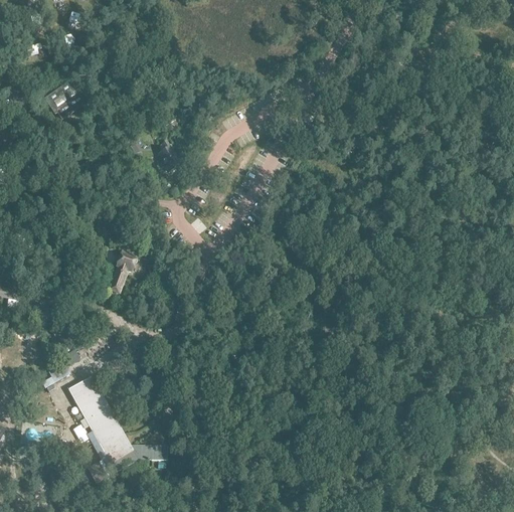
[(71,77),(43,98),(54,114),(56,113),(61,119),(86,103),(80,96),(82,94),(71,77)]
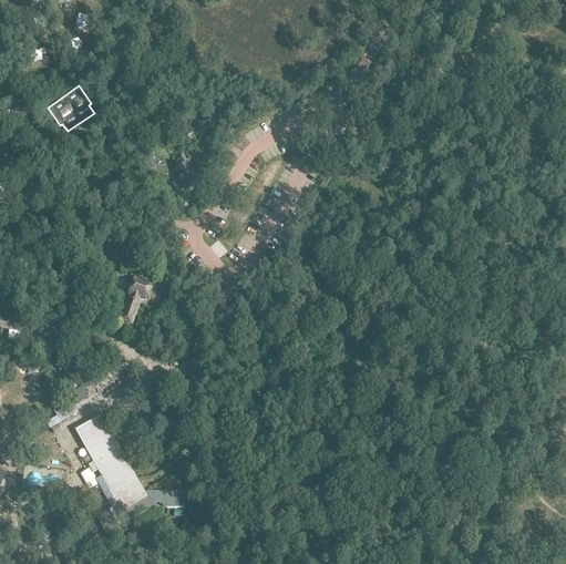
[(176,127),(181,135),(189,131),(184,122),(176,127)]
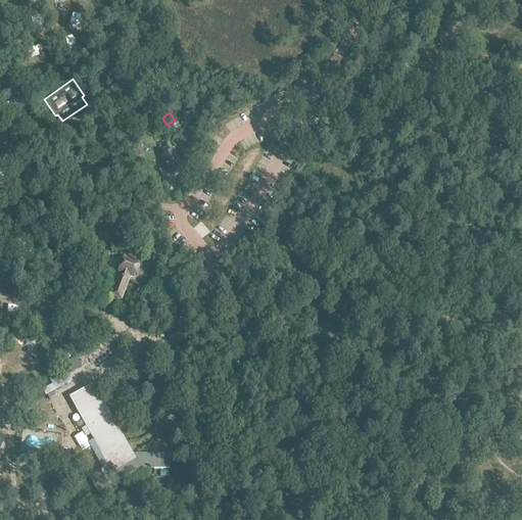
[(178,121),(168,127),(170,132),(181,126),(178,121)]
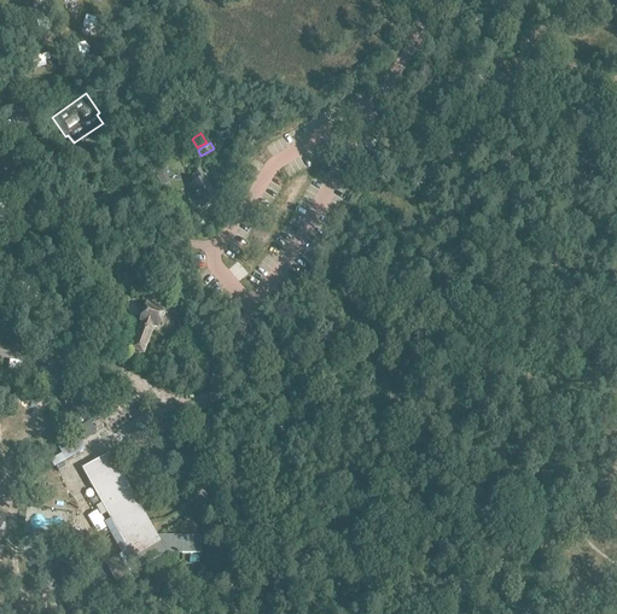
[(199,168),(193,173),(197,179),(188,183),(201,204),(215,196),(199,168)]
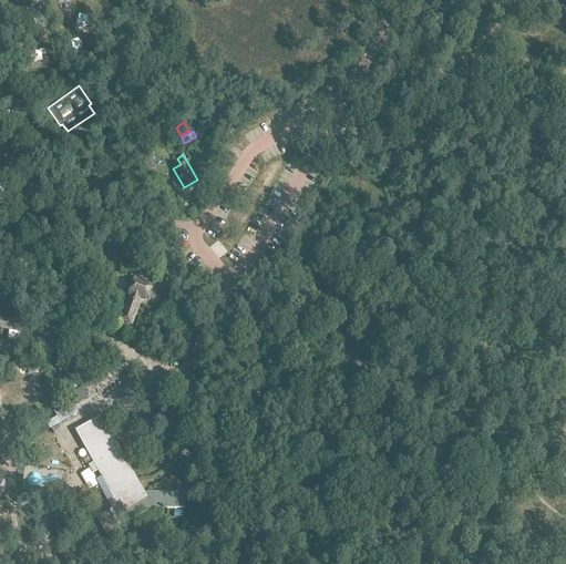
[(155,170),(147,156),(136,163),(144,175),(155,170)]
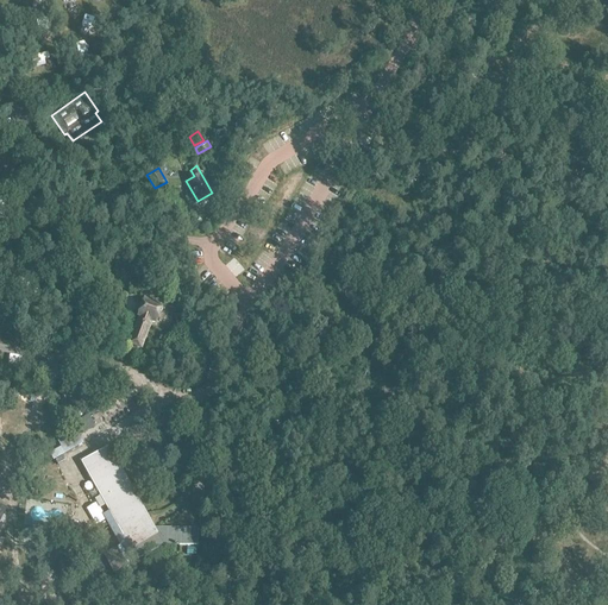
[(35,191),(57,188),(55,175),(32,178),(35,191)]
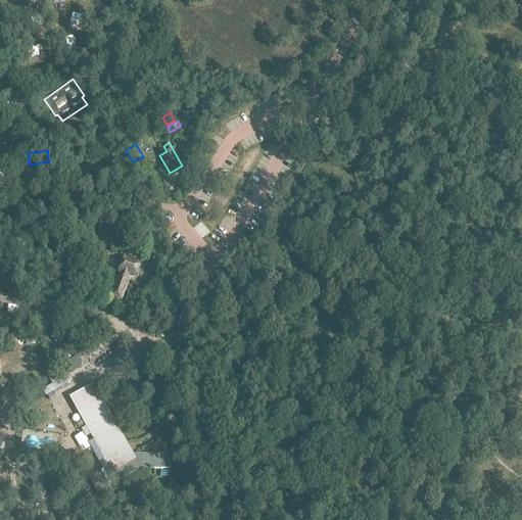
[(391,176),(389,164),(378,167),(379,177),(391,176)]
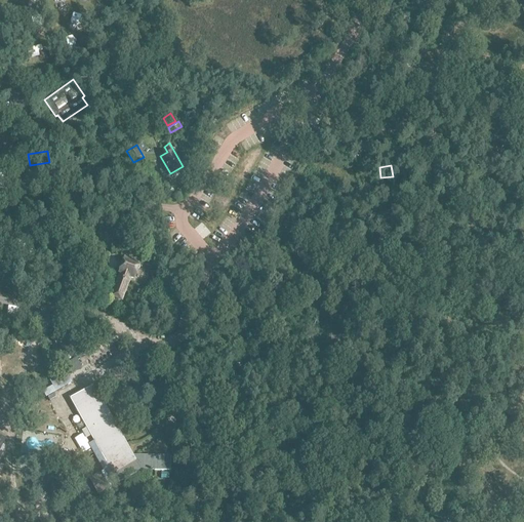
[(413,182),(433,178),(431,167),(411,170),(413,182)]
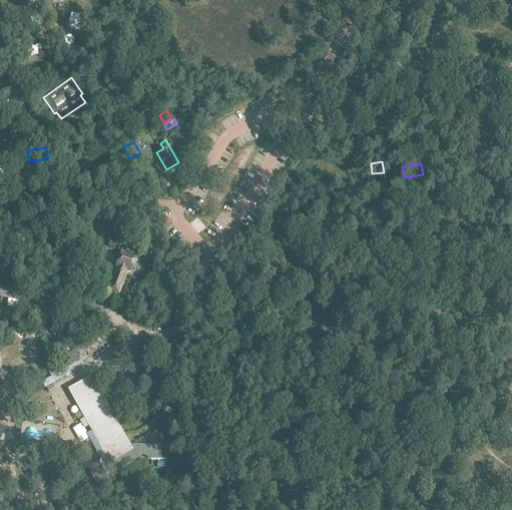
[(287,180),(305,176),(303,165),(285,169),(287,180)]
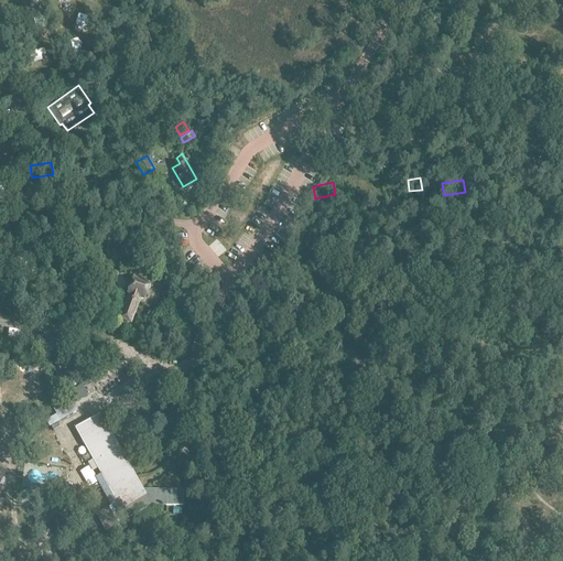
[(230,200),(251,195),(249,183),(228,186),(230,200)]
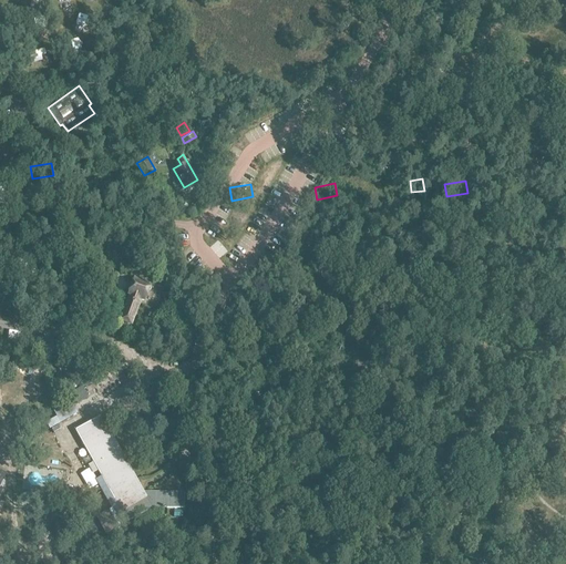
[(104,242),(122,242),(121,228),(104,228),(104,242)]
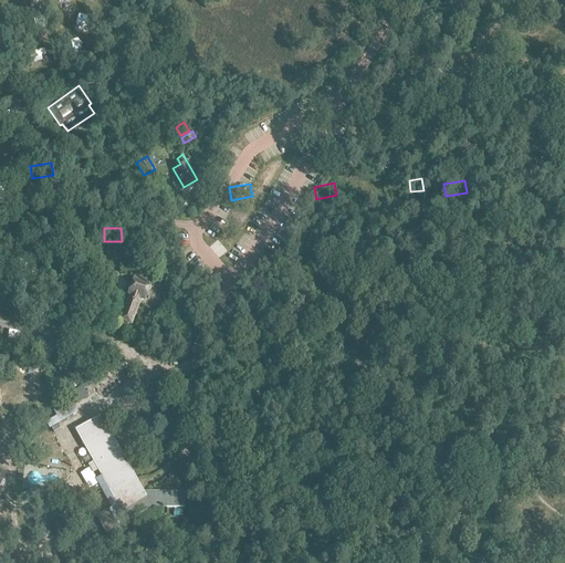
[(475,283),(473,271),(461,274),(463,285),(475,283)]
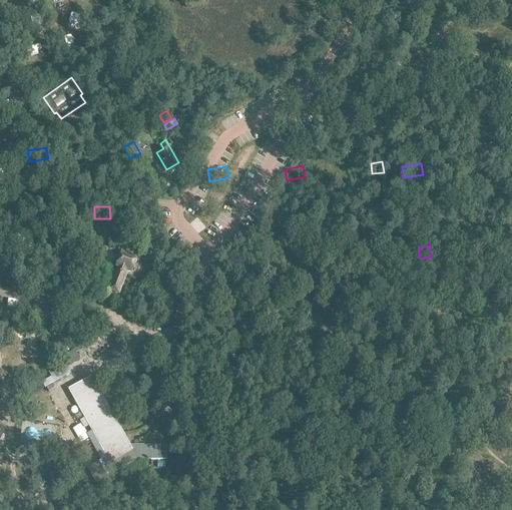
[(135,257),(130,255),(131,251),(121,248),(114,267),(116,268),(109,287),(118,290),(126,268),(131,269),(135,257)]
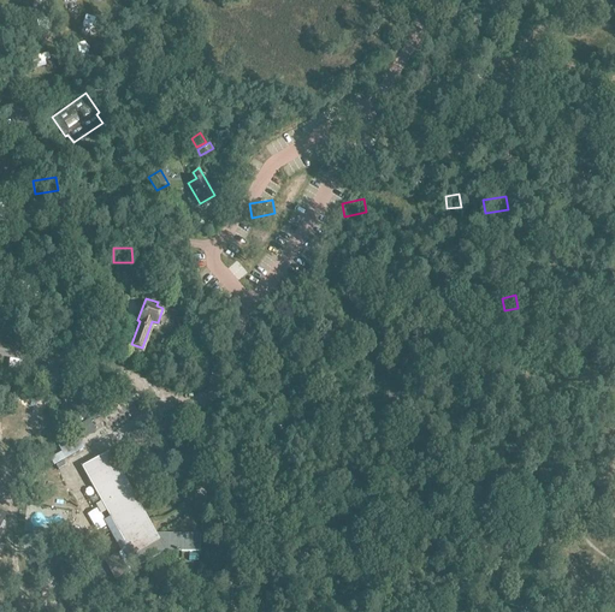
[(592,330),(590,316),(577,319),(578,331),(592,330)]
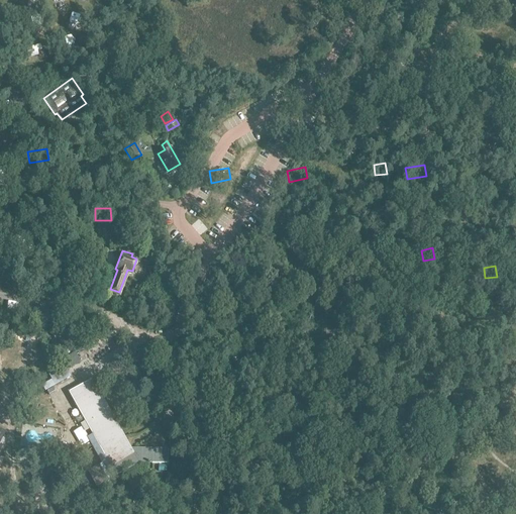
[(32,279),(27,270),(17,276),(22,285),(32,279)]
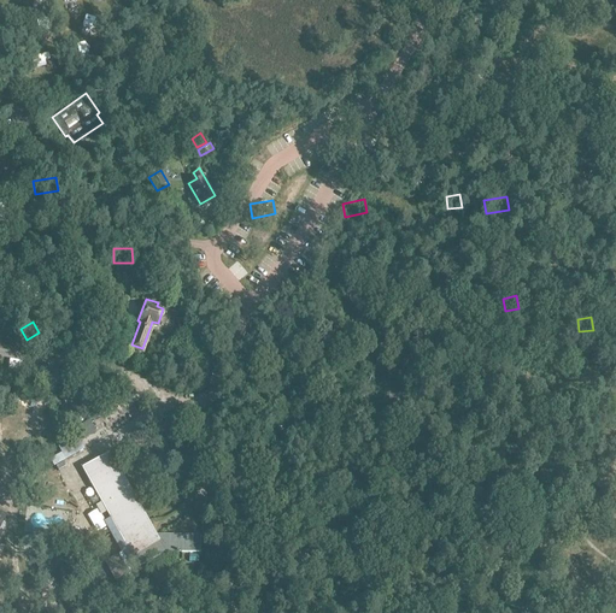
[(527,349),(522,337),(509,341),(512,353),(527,349)]
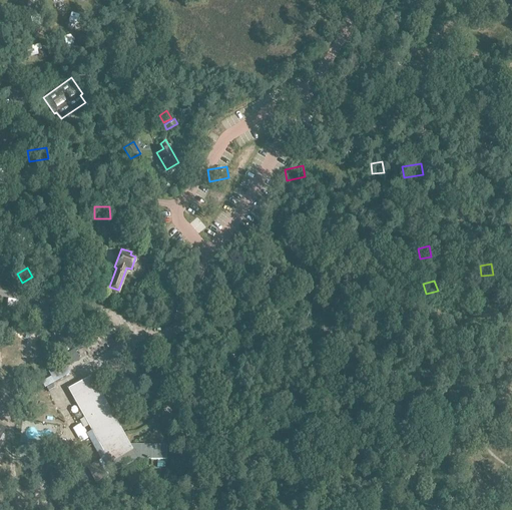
[(369,297),(366,287),(355,290),(358,300),(369,297)]
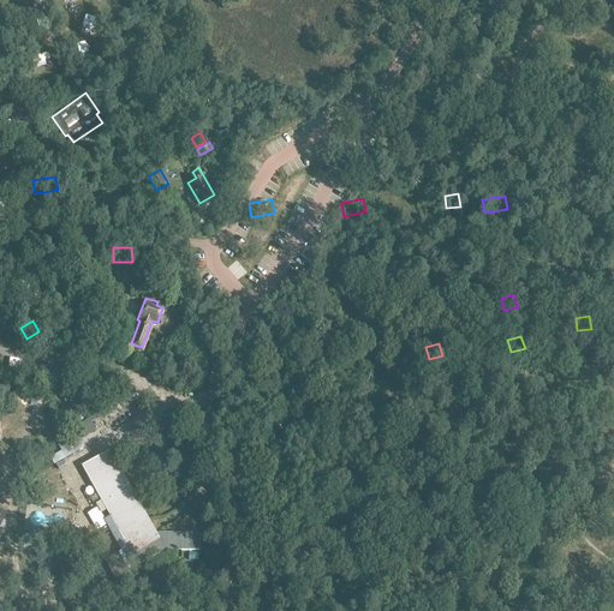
[(262,358),(255,347),(243,354),(250,365),(262,358)]
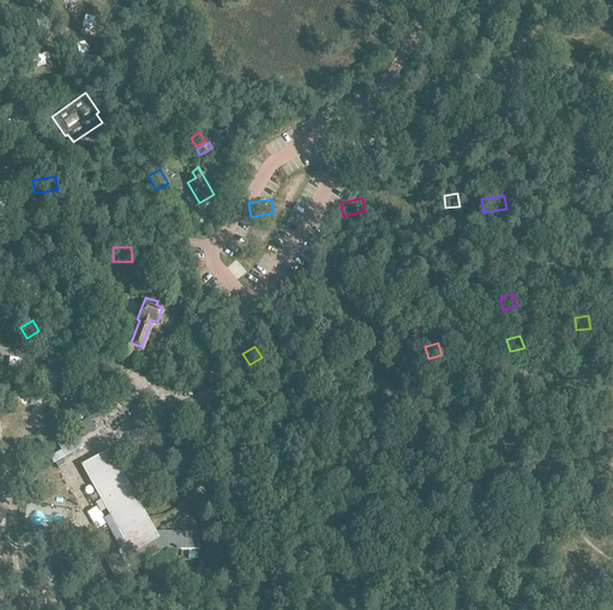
[(204,363),(198,351),(186,358),(192,369),(204,363)]
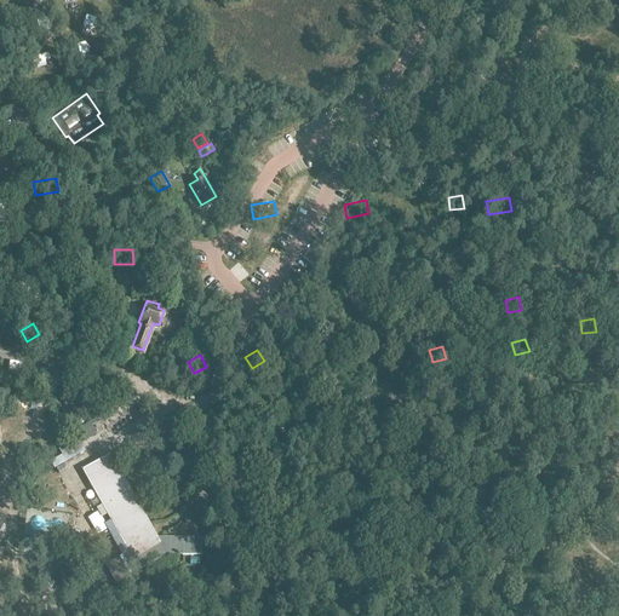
[(90,419),(76,426),(84,438),(97,431),(90,419)]
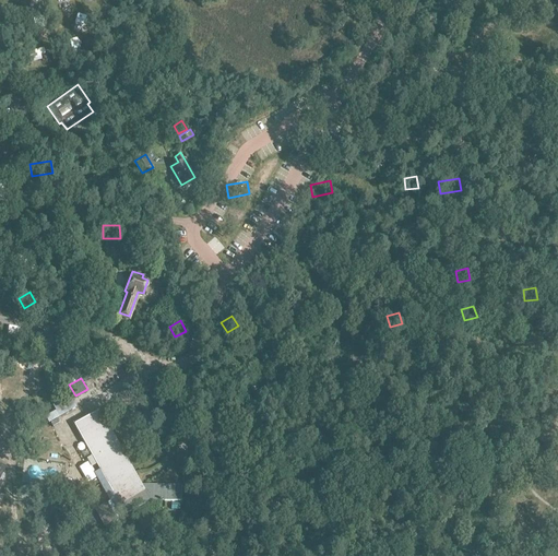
[(45,414),(49,421),(76,404),(68,388),(50,398),(56,407),(45,414)]
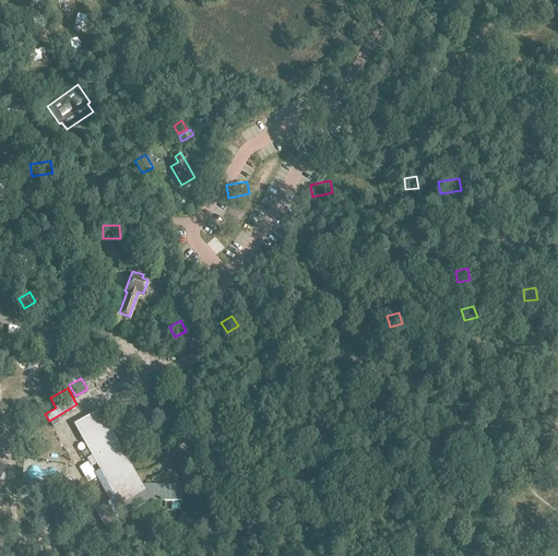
[(145,488),(141,482),(108,425),(111,424),(102,405),(74,422),(93,453),(97,463),(101,468),(95,470),(111,498),(95,507),(103,523),(127,510),(121,501),(145,488)]
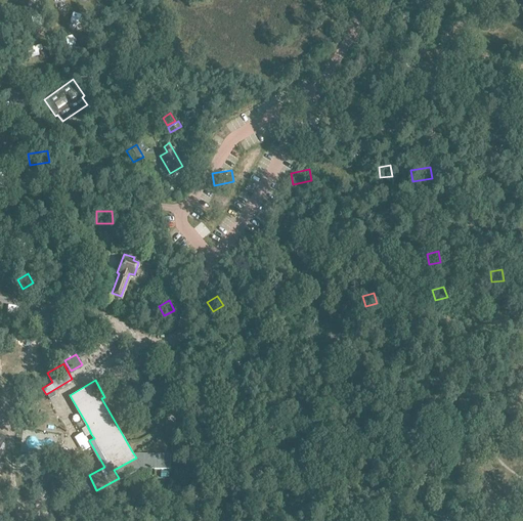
[(170,451),(132,451),(136,458),(114,470),(119,478),(141,466),(170,467),(170,451)]
